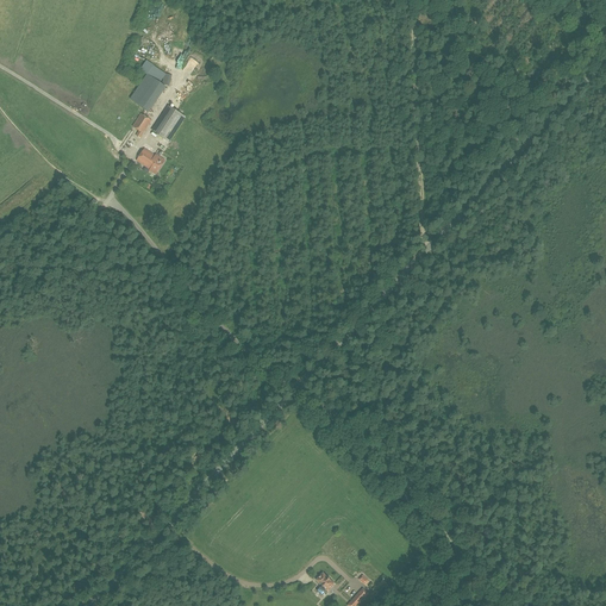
[(169,81),(172,72),(163,69),(161,80),(169,81)]
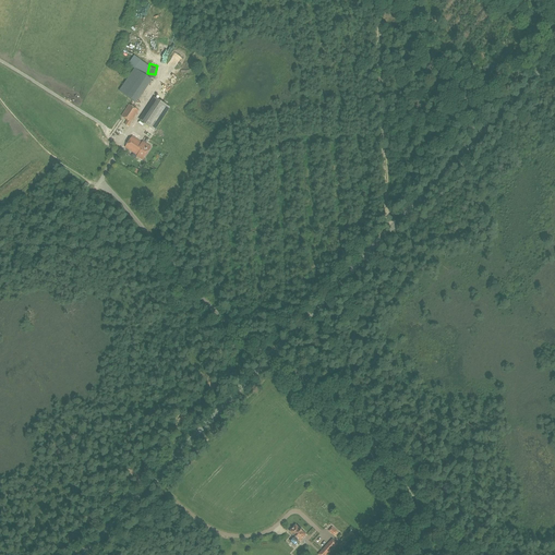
[(116,88),(132,100),(148,79),(131,67),(116,88)]
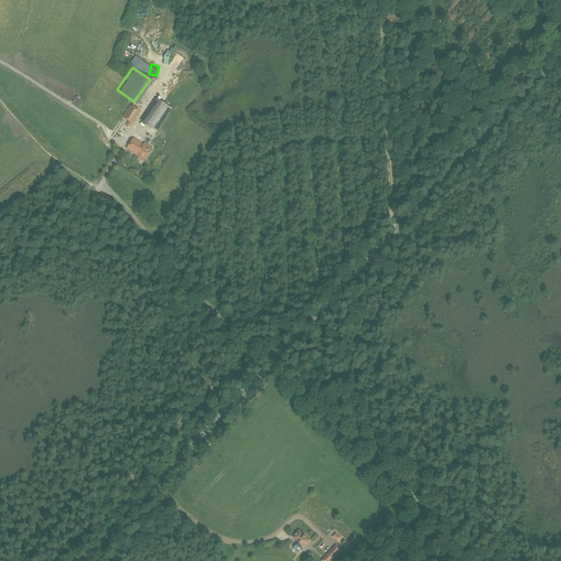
[(153,128),(168,105),(154,96),(139,118),(153,128)]
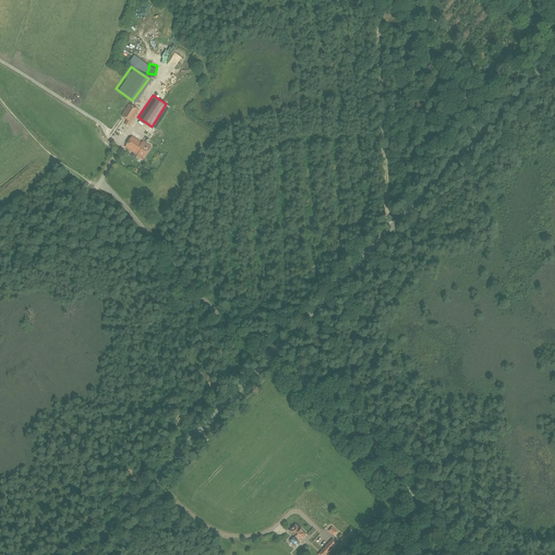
[(124,116),(121,121),(125,123),(136,107),(125,100),(118,112),(124,116)]
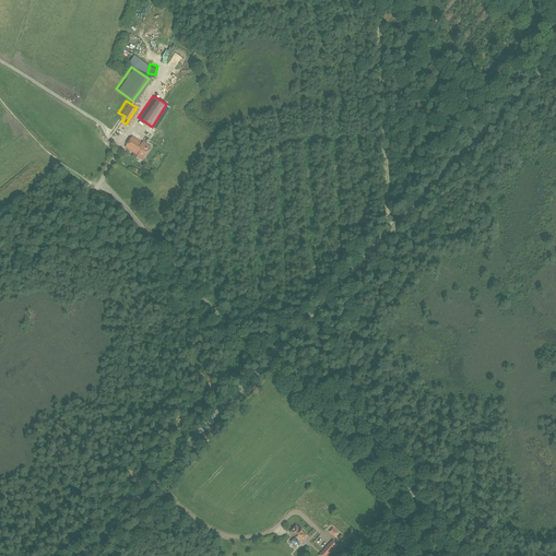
[(149,144),(141,139),(140,139),(139,140),(129,133),(122,144),(134,152),(133,153),(140,157),(149,144)]
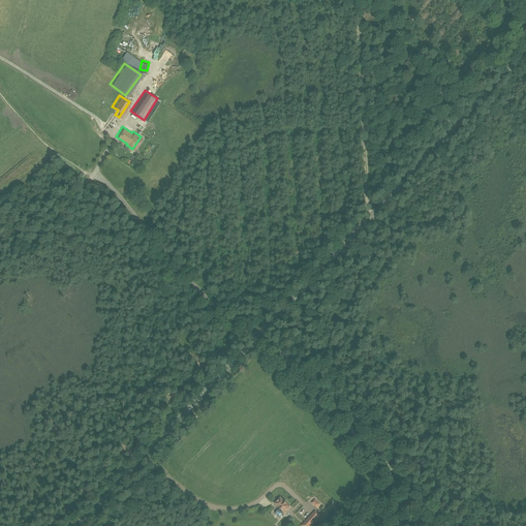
[(271,500),(281,511),(287,504),(277,494),(271,500)]
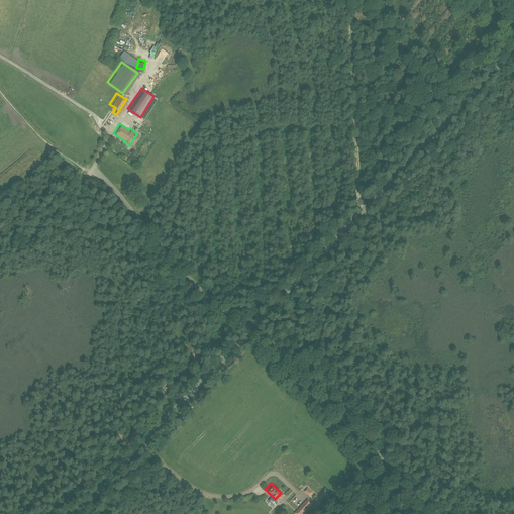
[(295,507),(299,511),(309,500),(305,496),(295,507)]
